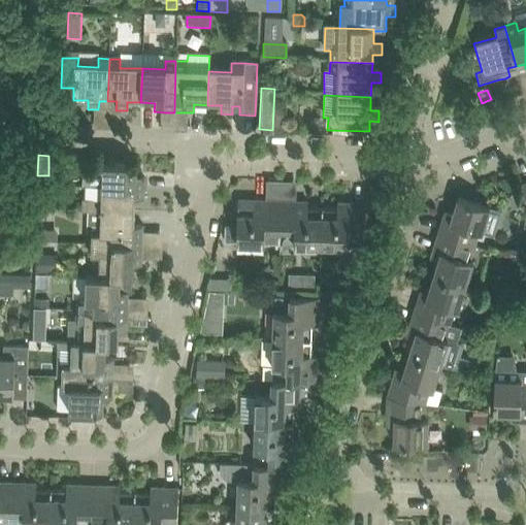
[(101,175),(100,189),(142,190),(142,179),(134,179),(134,165),(81,163),(81,175),(101,175)]
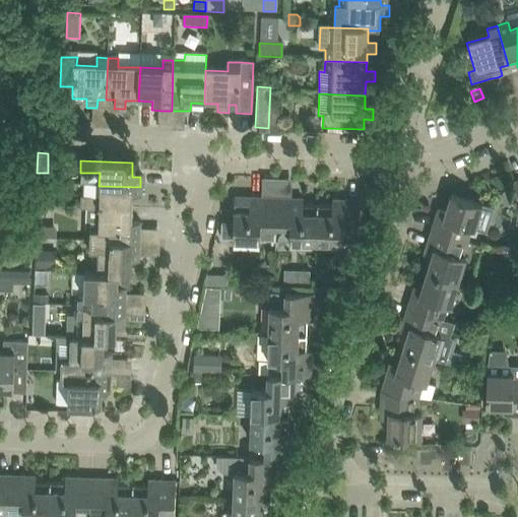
[(79,197),(79,208),(131,209),(131,196),(140,197),(140,187),(99,186),(99,198),(79,197)]
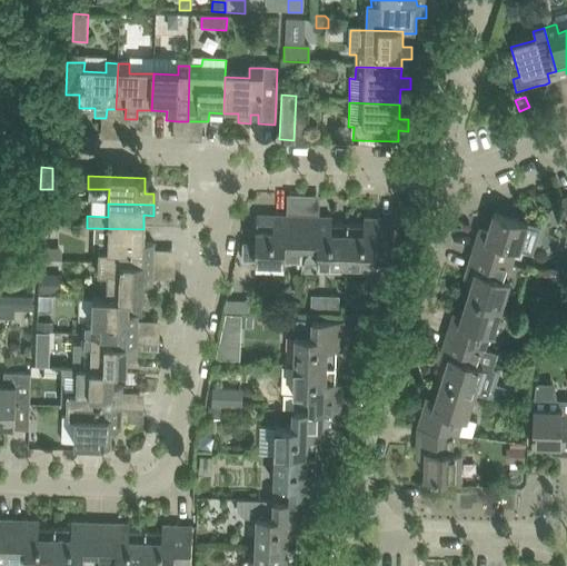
[(509,267),(515,251),(531,257),(539,229),(491,215),(484,240),(476,238),(470,255),(509,267)]
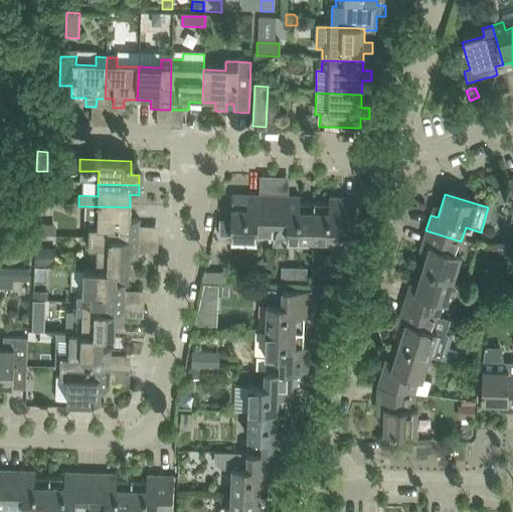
[(217,238),(272,239),(273,198),(230,197),(230,222),(217,222),(217,238)]
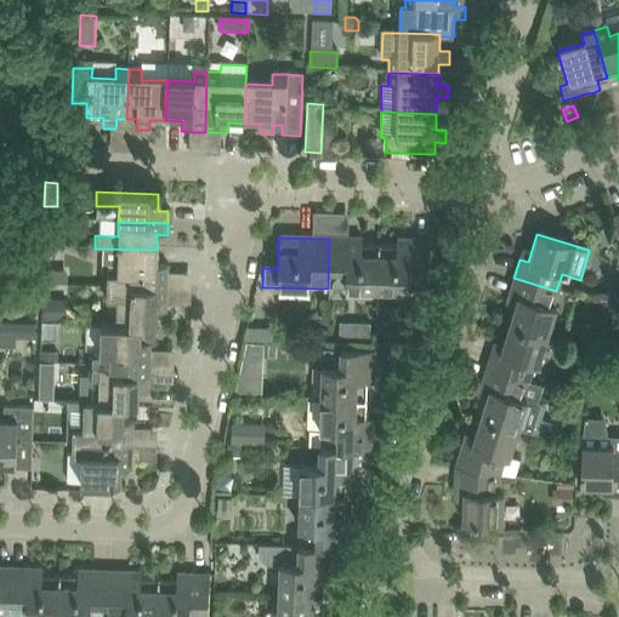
[(328,272),(328,289),(331,289),(331,290),(331,292),(331,293),(331,296),(339,290),(345,290),(378,291),(379,246),(361,246),(361,240),(346,239),(329,239),(328,270),(328,272)]
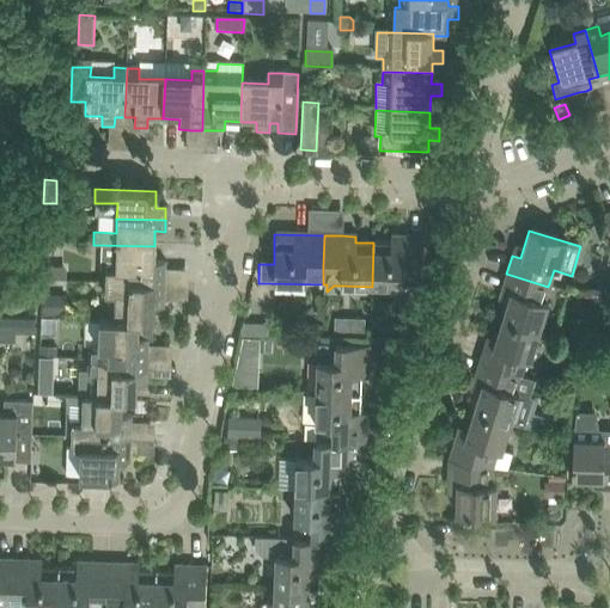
[(373,243),(372,287),(396,287),(420,288),(421,238),(391,238),(390,244),(373,243)]
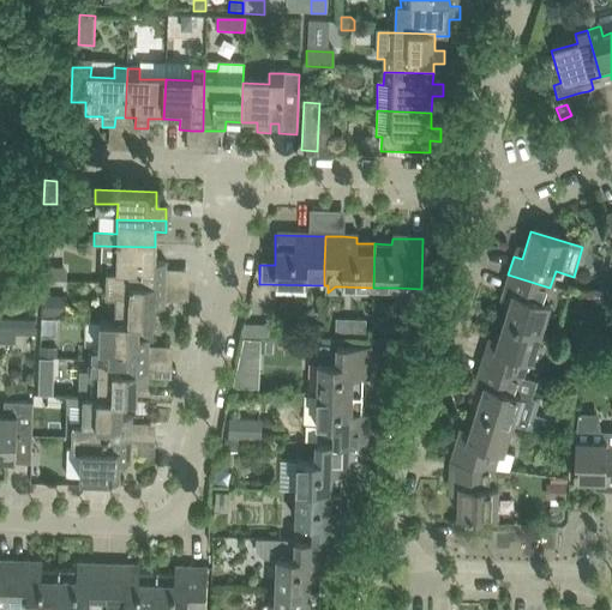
[(105,271),(105,284),(154,287),(154,276),(163,276),(165,271),(165,264),(154,263),(155,247),(117,246),(117,248),(117,251),(115,272),(105,271)]
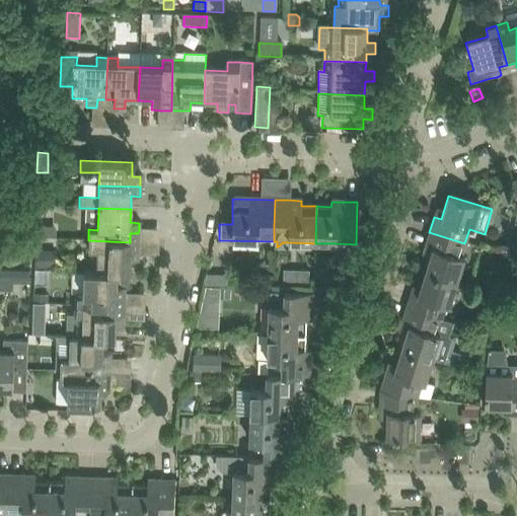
[(39,228),(39,237),(54,238),(54,232),(51,229),(39,228)]
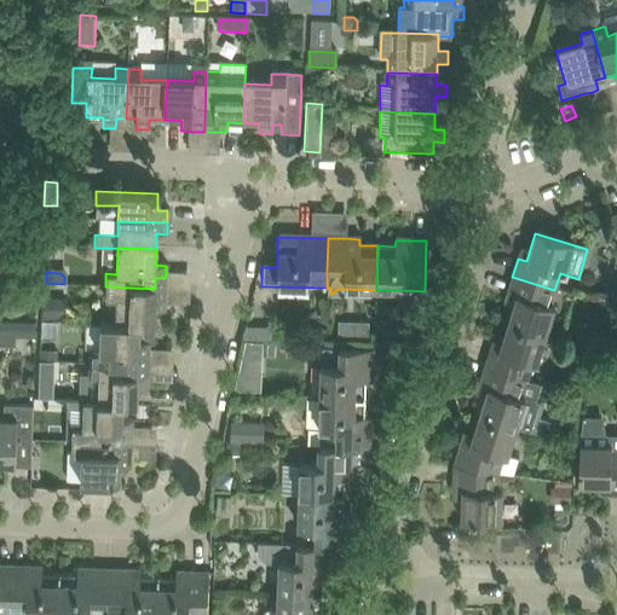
[(515,297),(507,325),(543,337),(553,307),(549,306),(554,290),(512,277),(506,294),(515,297)]
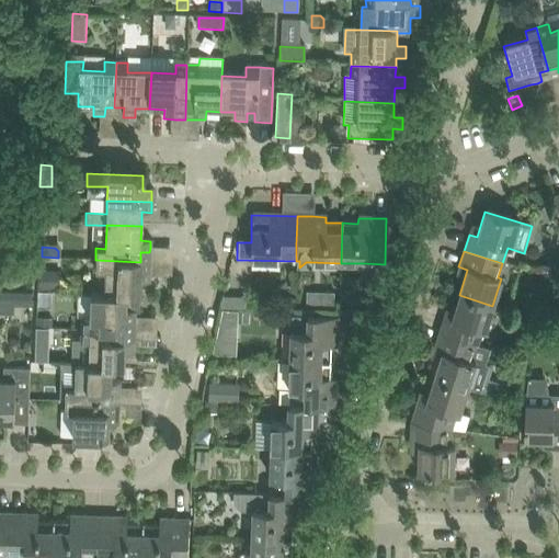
[(90,294),(90,295),(139,297),(139,283),(148,283),(149,271),(140,271),(140,262),(95,260),(95,272),(104,272),(104,294),(90,294)]
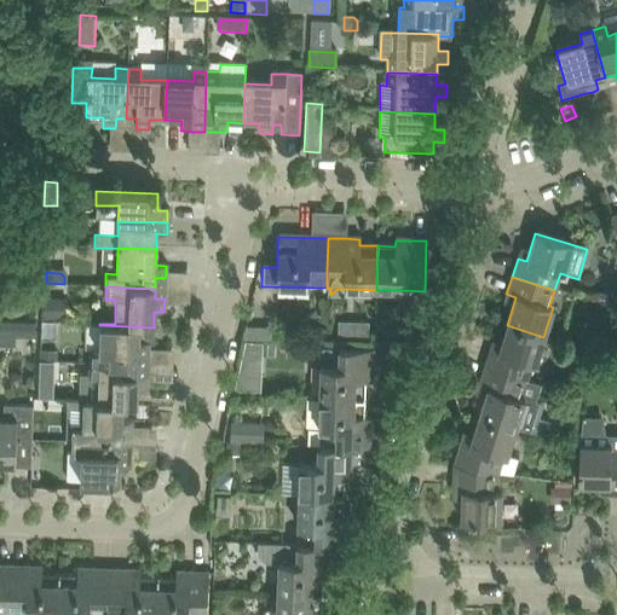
[(44,305),(42,323),(64,323),(65,306),(44,305)]
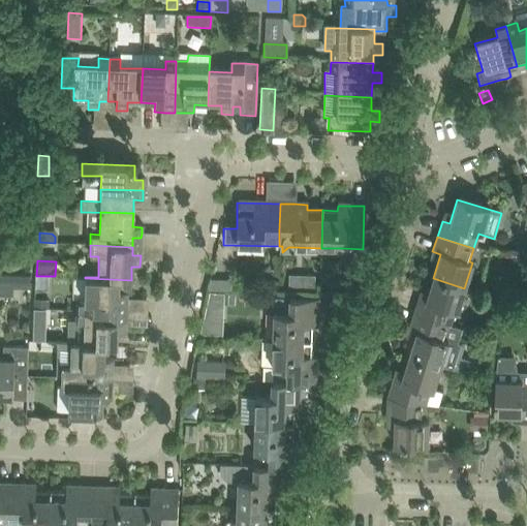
[(302,277),(302,291),(313,291),(314,277),(302,277)]
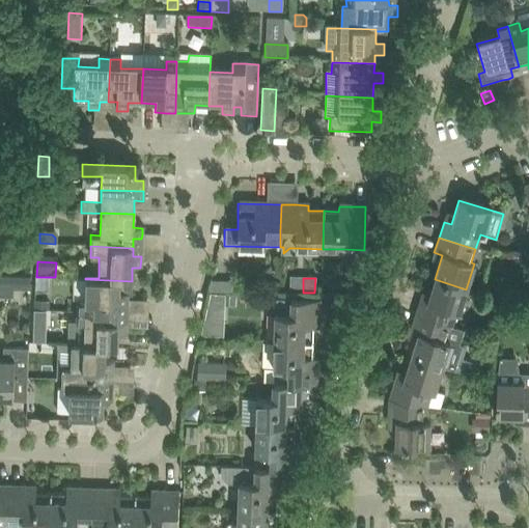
[(12,279),(12,292),(30,292),(30,279),(12,279)]
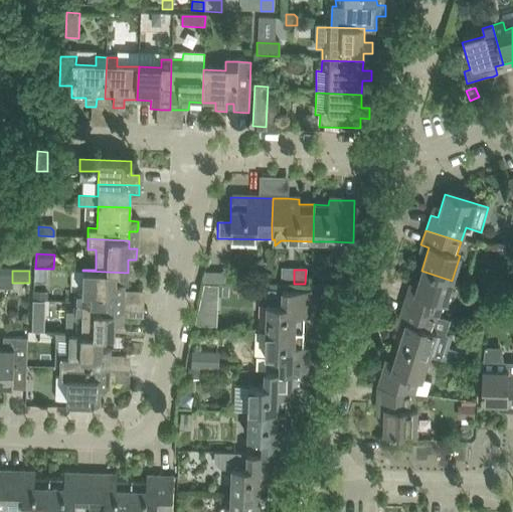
[(73,292),(73,303),(114,305),(115,296),(123,296),(123,288),(127,288),(128,273),(82,271),(82,292),(73,292)]
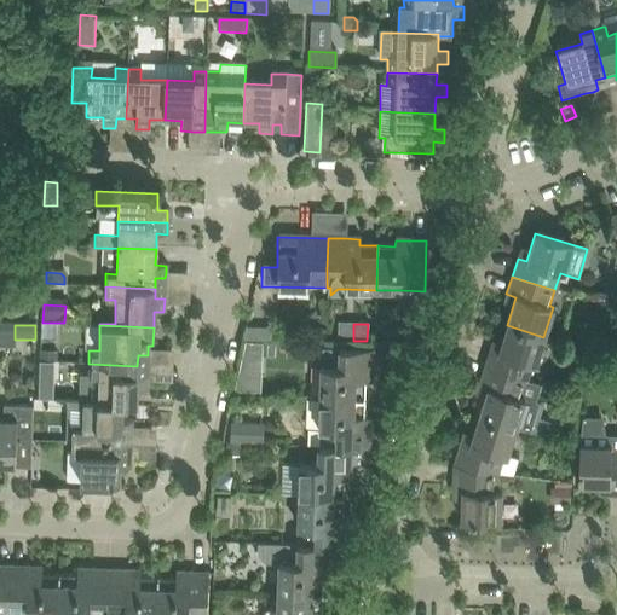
[(489,350),(483,369),(525,382),(531,365),(535,366),(543,337),(507,325),(499,354),(489,350)]
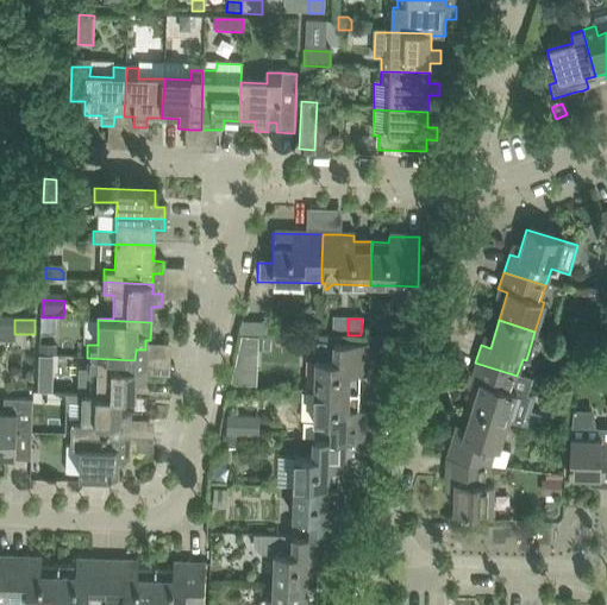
[(238,336),(266,336),(266,323),(242,322),(238,336)]
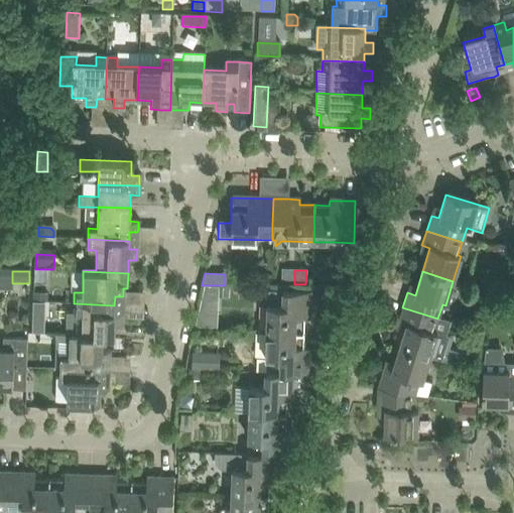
[(259,275),(258,286),(270,287),(270,275),(259,275)]
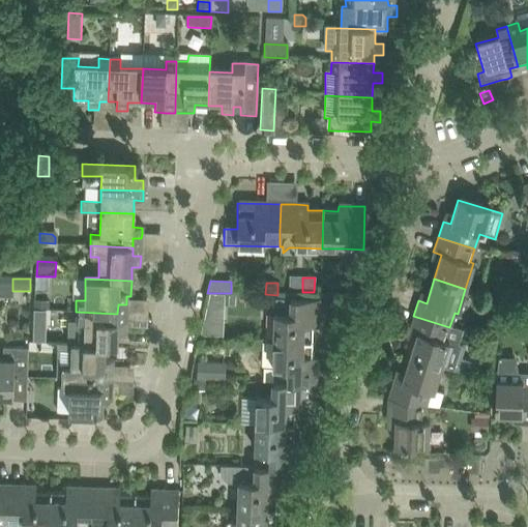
[(519,294),(510,295),(511,302),(515,305),(521,304),(519,294)]
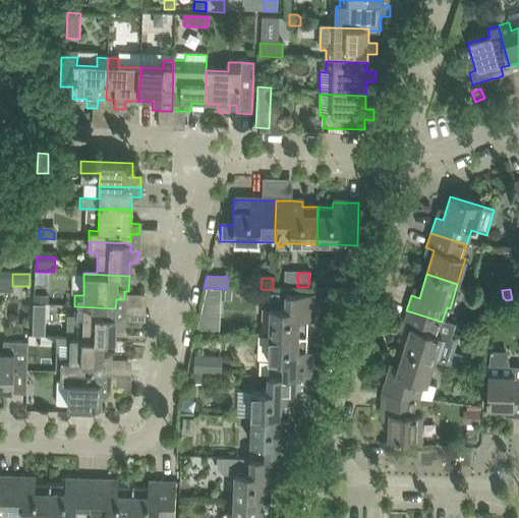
[(270,310),(269,337),(306,339),(306,324),(311,324),(312,296),(271,295),(270,310)]
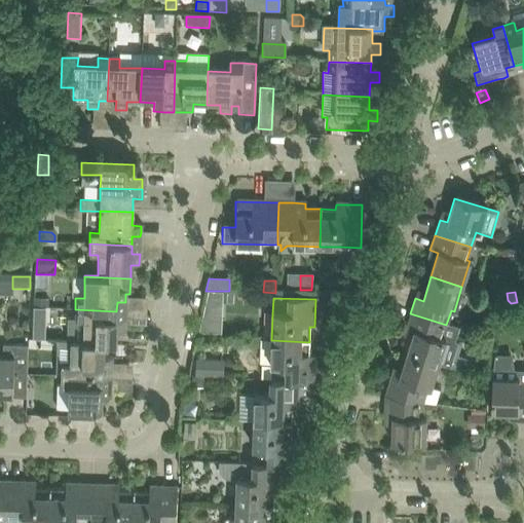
[(33,299),(33,308),(47,309),(47,300),(33,299)]
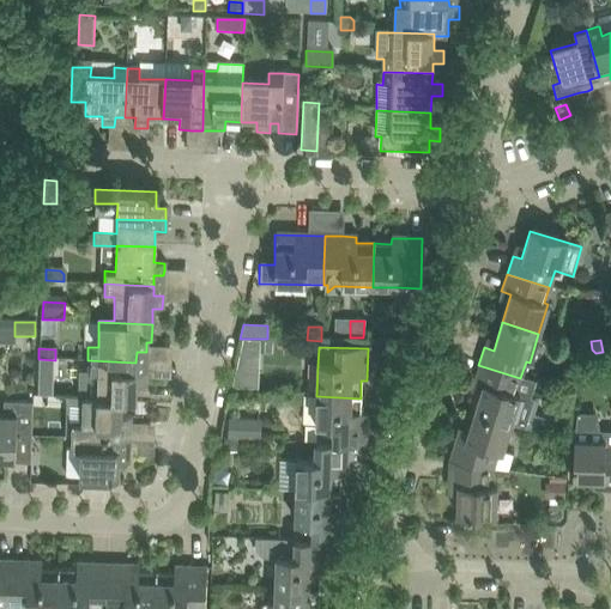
[(78,372),(77,400),(83,400),(134,401),(135,385),(145,385),(145,378),(146,372),(135,372),(135,363),(88,360),(88,372),(78,372)]
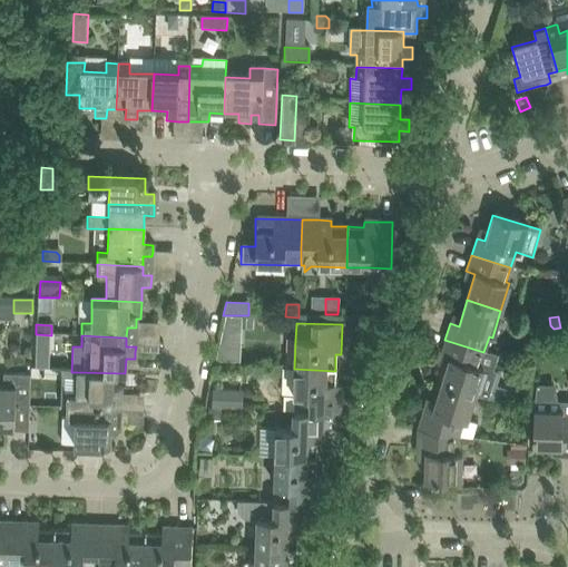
[(444,340),(440,357),(448,359),(446,368),(440,385),(473,396),(487,399),(495,372),(492,371),(497,357),(483,352),(444,340)]
